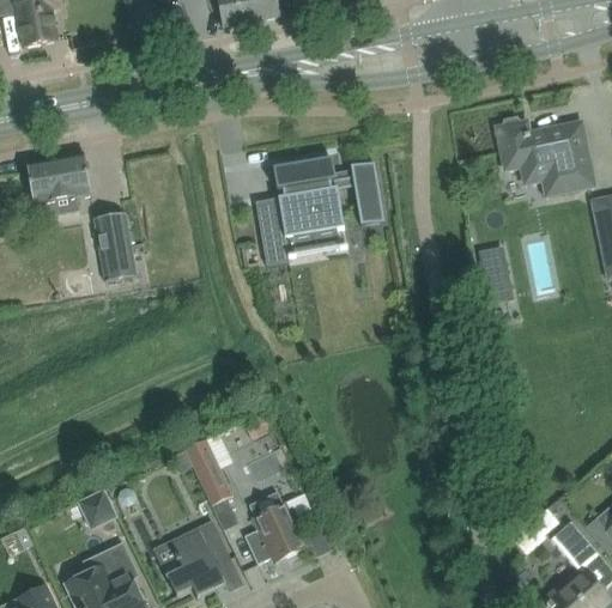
[(0,14),(17,12),(17,14),(23,46),(55,40),(58,40),(58,37),(55,38),(49,6),(58,5),(56,0),(0,0),(0,14)]
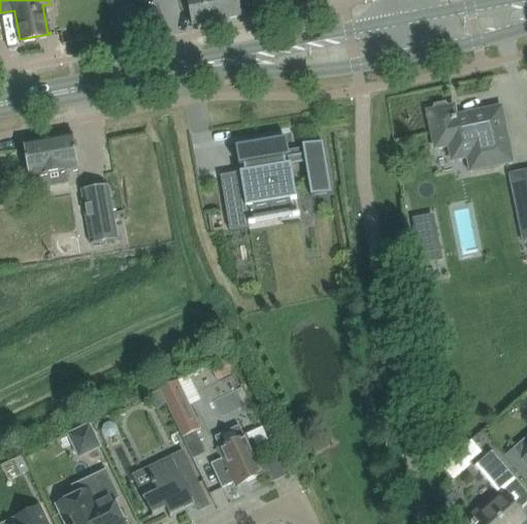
[(186,0),(191,22),(240,12),(238,0),(186,0)]
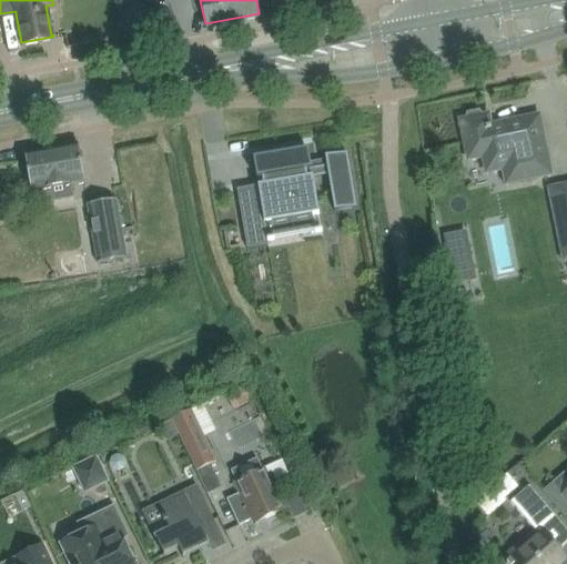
[(124,7),(129,29),(145,26),(140,3),(124,7)]
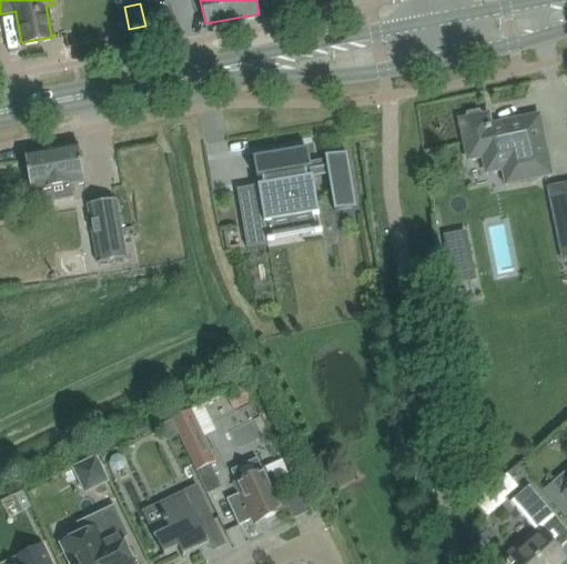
[(549,171),(537,112),(502,119),(503,122),(489,126),(487,111),(481,112),(477,108),(466,110),(465,116),(458,117),(467,157),(482,153),(485,170),(502,165),(505,180),(549,171)]
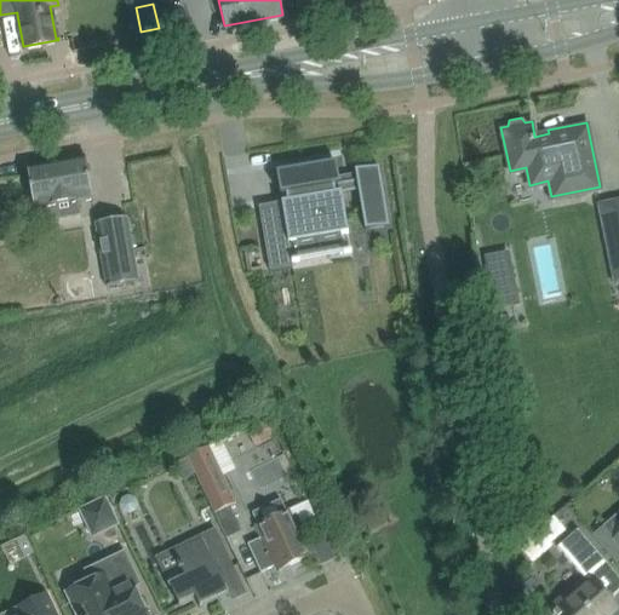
[(91,194),(84,154),(26,164),(33,203),(91,194)]
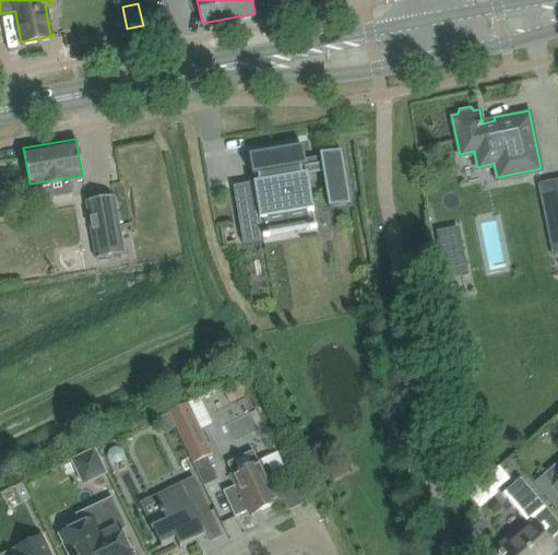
[(259,216),(312,207),(307,172),(322,169),(328,204),(349,200),(340,146),(319,151),(320,160),(305,163),(301,142),(248,151),(251,173),(257,172),(258,178),(232,182),(241,241),(262,237),(262,233),(269,232),(269,231),(262,232),(259,216)]
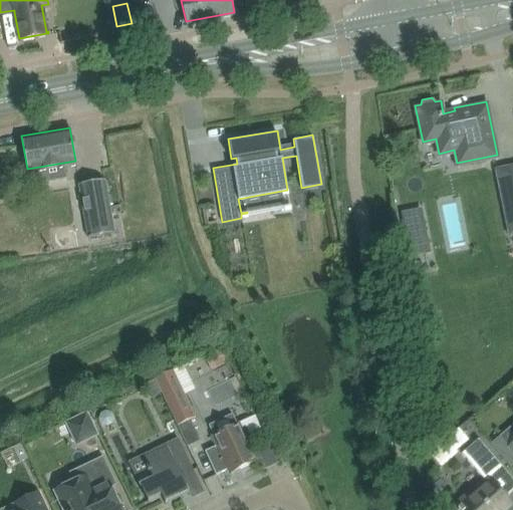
[(512,231),(512,164),(496,168),(509,232),(512,231)]
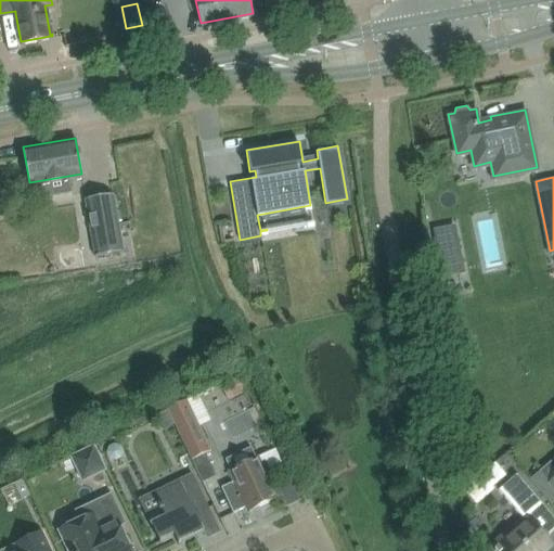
[(123,248),(113,192),(85,196),(94,254),(123,248)]
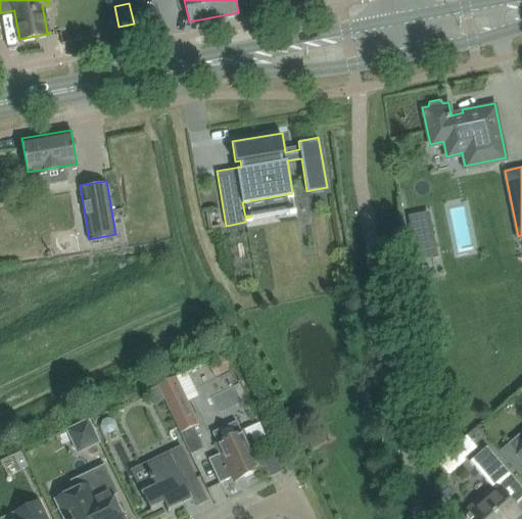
[(424,210),(409,214),(417,257),(433,254),(424,210)]
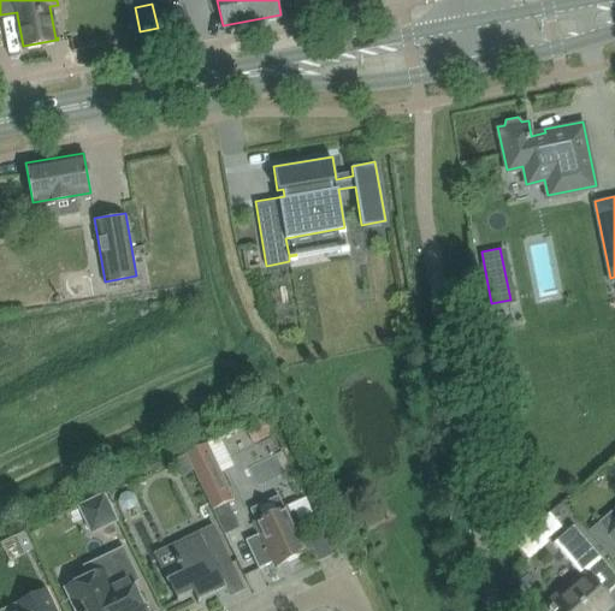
[(265,413),(252,419),(259,434),(272,427),(265,413)]
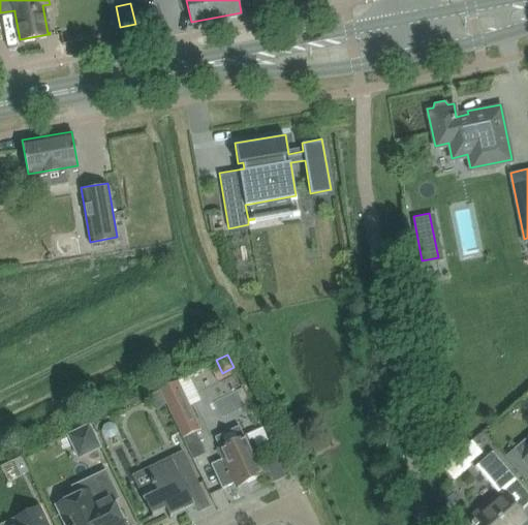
[(188,401),(178,378),(177,378),(158,387),(182,435),(195,429),(200,426),(188,401)]
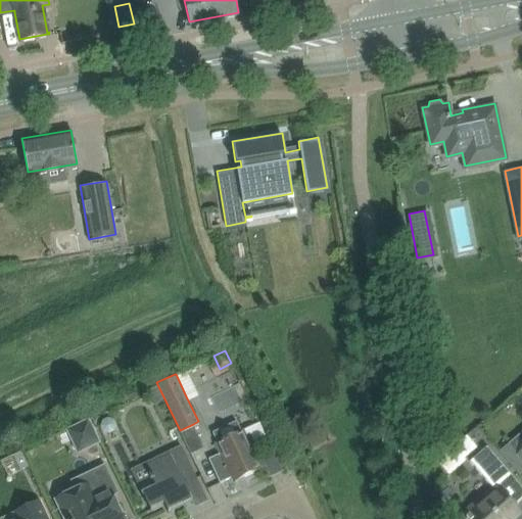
[(219,480),(231,475),(233,479),(259,467),(251,447),(255,445),(248,431),(244,433),(242,429),(241,429),(236,418),(211,429),(217,440),(216,441),(220,451),(207,457),(219,480)]
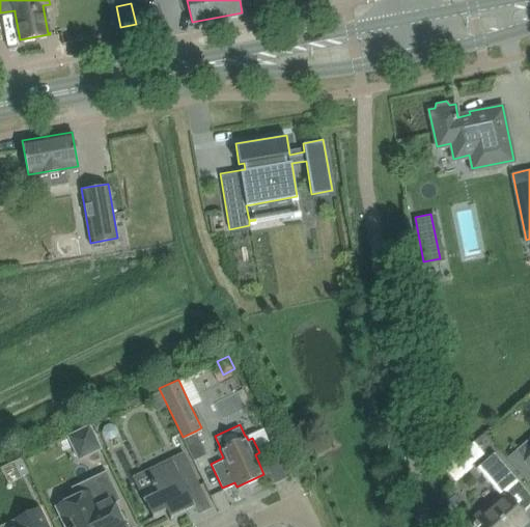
[(76,447),(86,450),(99,445),(89,425),(71,435),(76,447)]
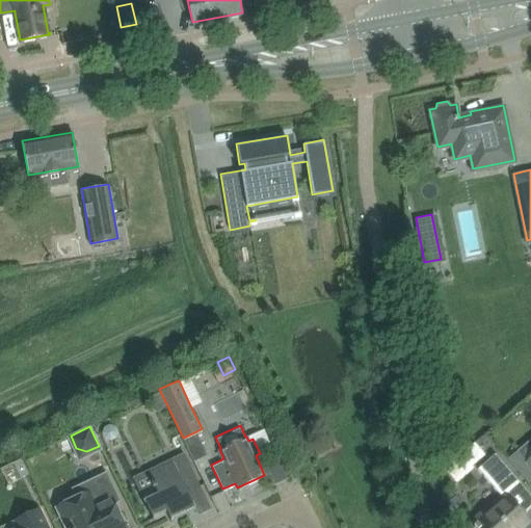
[(196,431),(183,438),(192,457),(206,451),(196,431)]
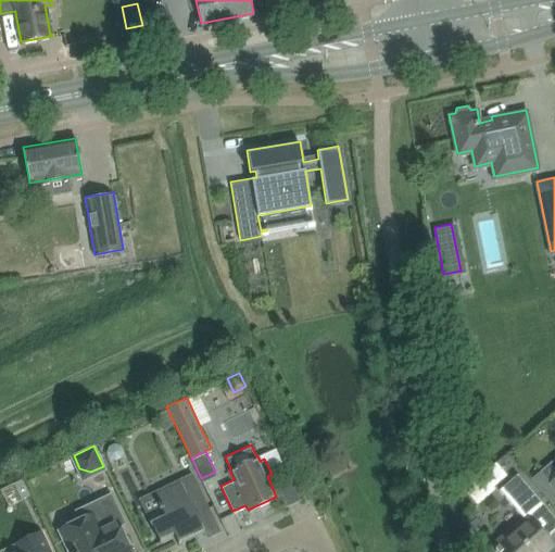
[(539,468),(529,477),(551,502),(554,498),(554,475),(550,480),(539,468)]
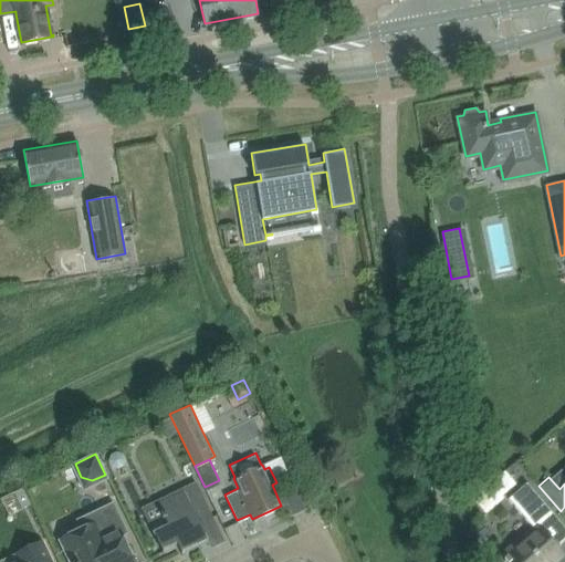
[(213,518),(195,479),(180,487),(181,490),(157,501),(161,511),(160,512),(163,517),(164,516),(168,526),(154,532),(163,550),(177,543),(181,553),(201,543),(199,540),(207,537),(200,524),(213,518)]
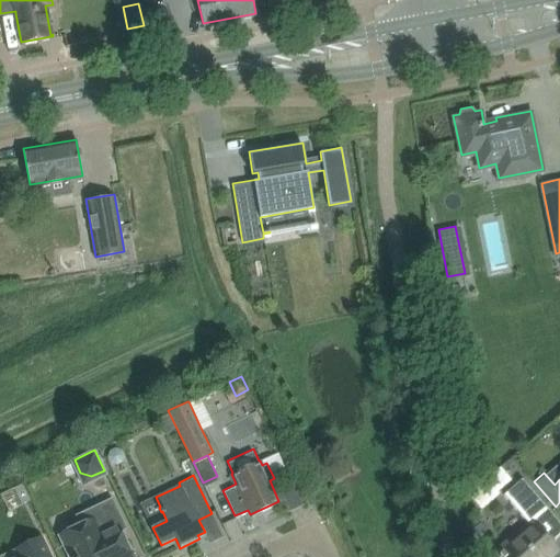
[(559,532),(559,521),(522,476),(503,492),(527,521),(496,546),(501,552),(499,553),(502,556),(545,556),(558,547),(551,540),(559,532)]
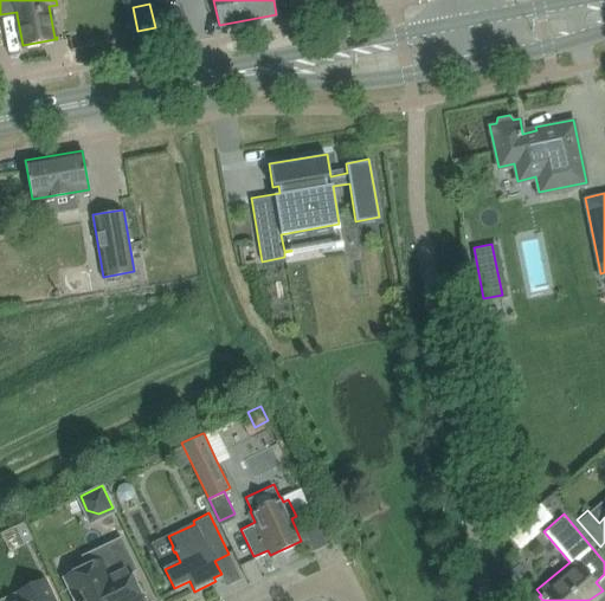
[(23,519),(14,524),(23,541),(32,537),(23,519)]
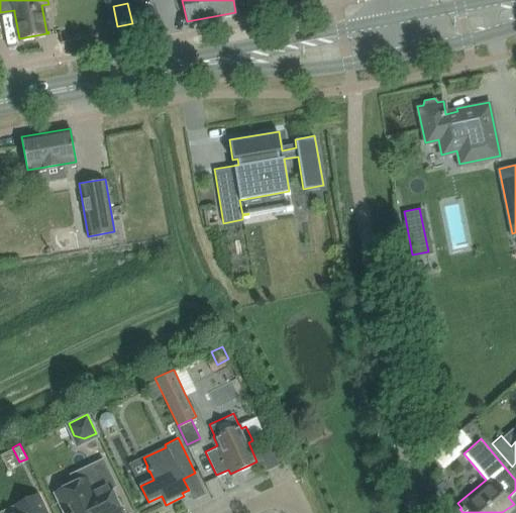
[(72,474),(75,481),(57,490),(67,512),(120,512),(122,512),(109,484),(113,483),(102,459),(72,474)]
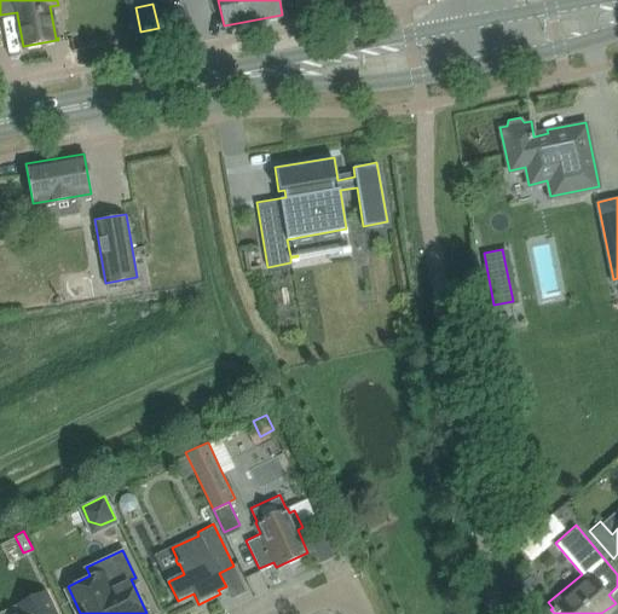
[(19,613),(57,613),(46,590),(16,604),(17,607),(19,613)]
